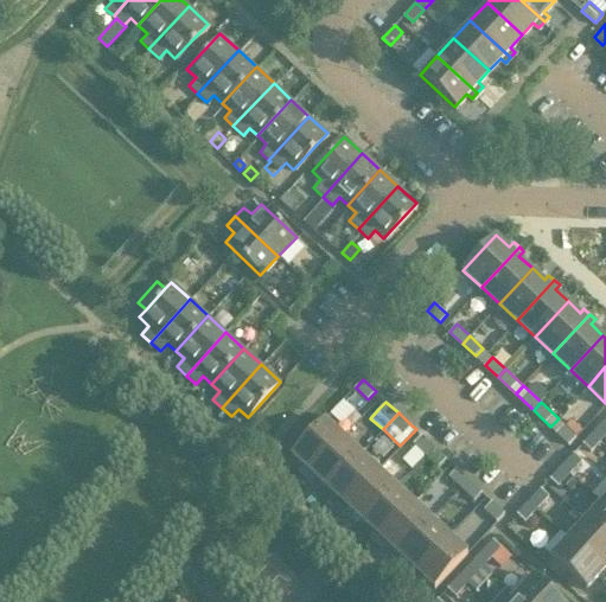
[(565,424),(559,418),(550,427),(569,443),(576,436),(584,429),(573,417),(565,426),(563,424),(565,424)]
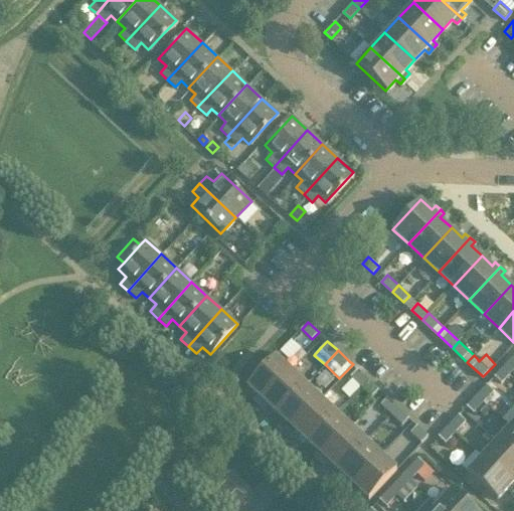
[(261,403),(293,369),(277,355),(249,384),(260,394),(255,398),(261,403)]
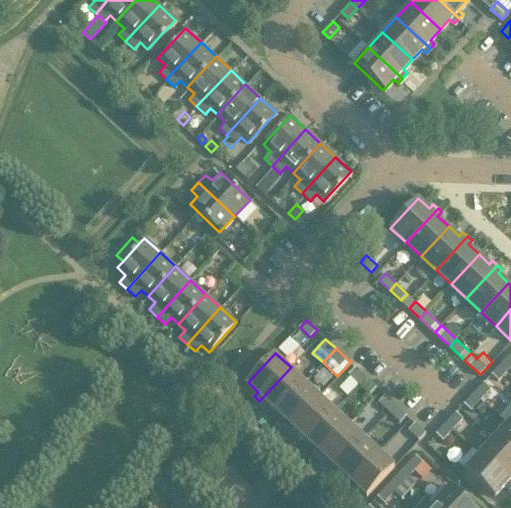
[(510,367),(503,361),(492,373),(499,380),(510,369),(510,367)]
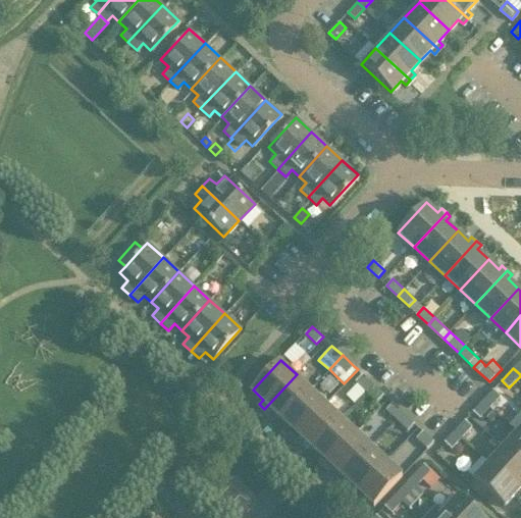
[(367,390),(373,383),(362,373),(356,380),(358,382),(346,395),(355,402),(367,390)]
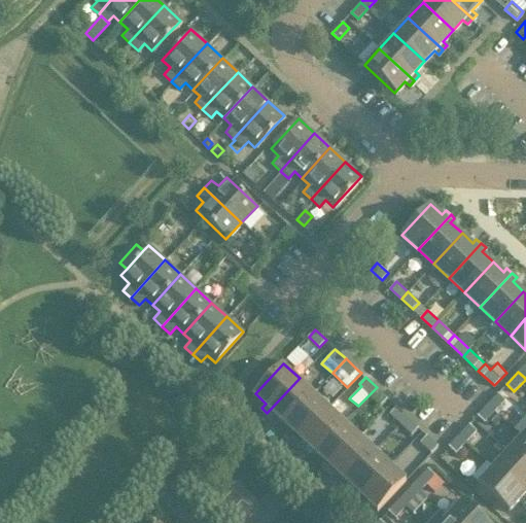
[(300,378),(267,413),(271,417),(275,412),(286,422),(315,392),(300,378)]
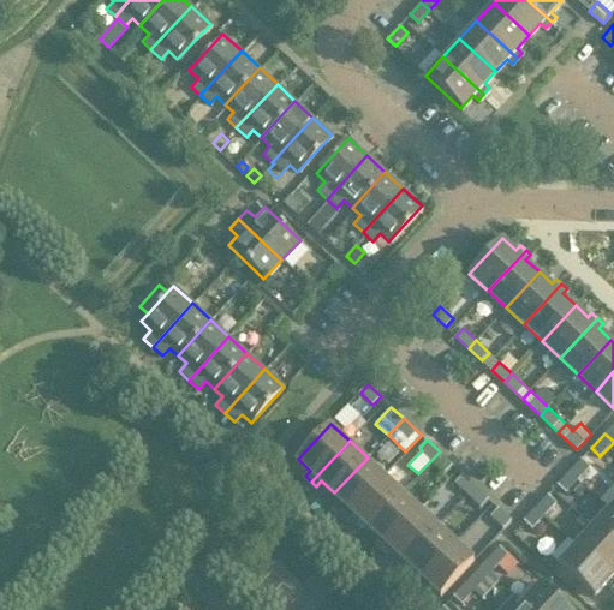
[(440,452),(433,459),(446,472),(453,465),(440,452)]
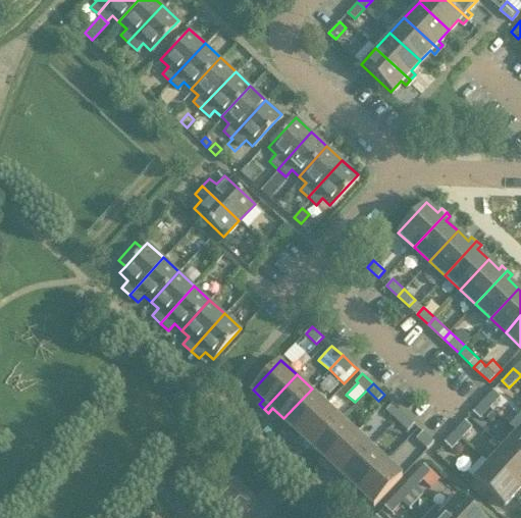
[(327,403),(312,389),(283,418),(294,428),(290,432),(295,437),(327,403)]
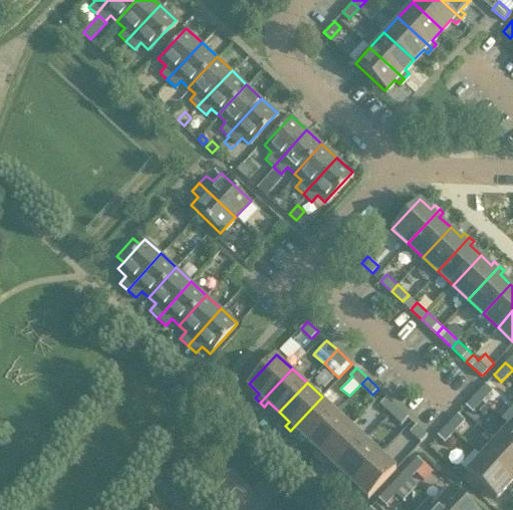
[(487,383),(478,393),(484,399),(493,390),(487,383)]
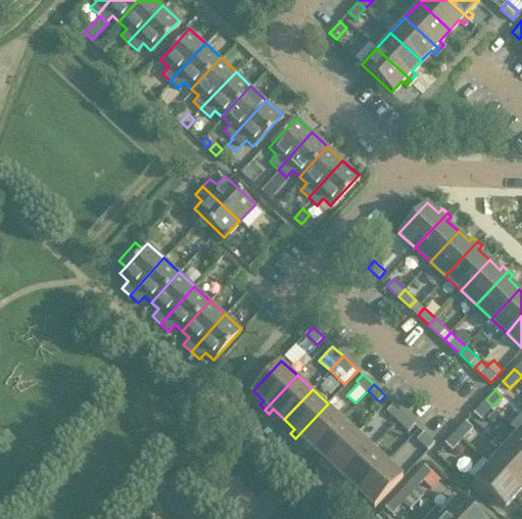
[(492,406),(486,399),(475,412),(481,418),(492,406)]
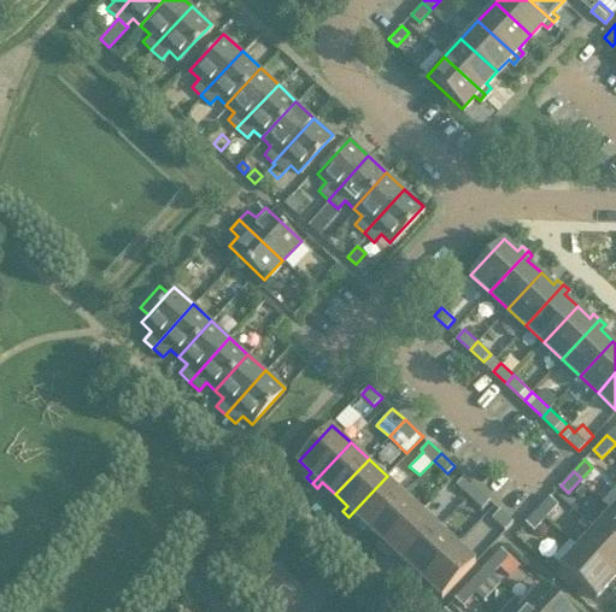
[(469,495),(477,487),(464,475),(457,483),(469,495)]
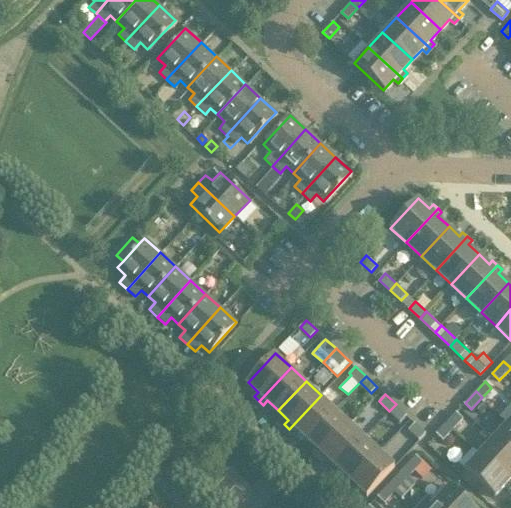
[(336,408),(321,395),(289,429),(293,433),(298,428),(308,438),(336,408)]
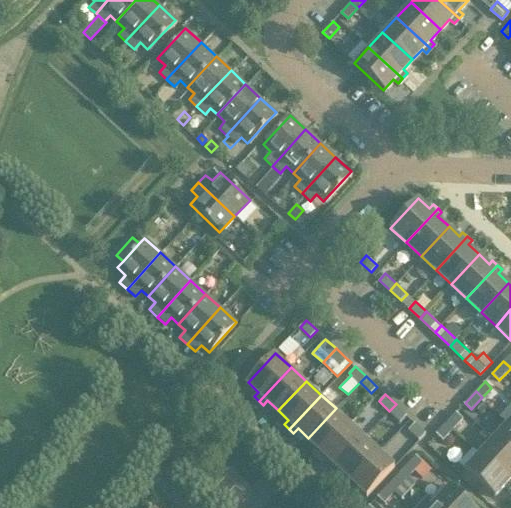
[(481,399),(475,406),(481,412),(487,406),(481,399)]
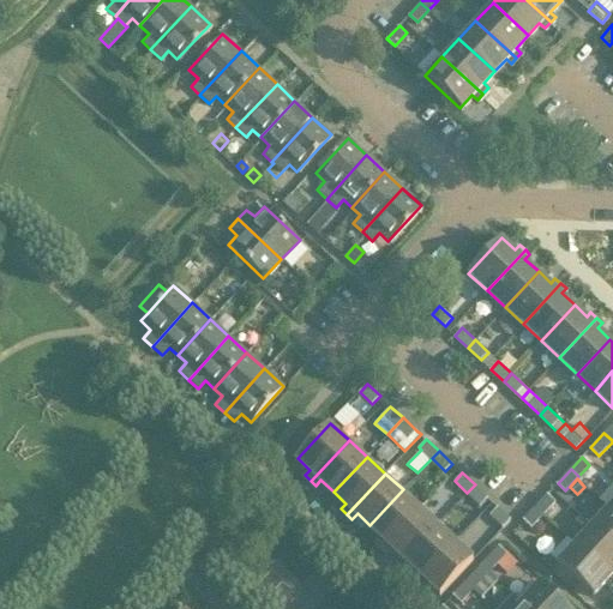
[(475,484),(467,493),(481,505),(488,498),(475,484)]
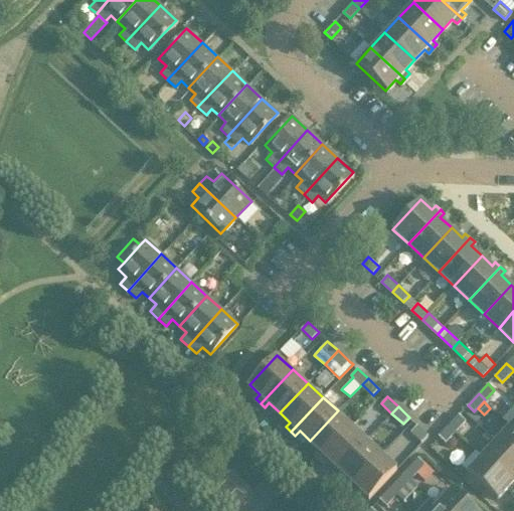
[(338,410),(310,441),(320,450),(316,455),(321,459),(353,424),(338,410)]
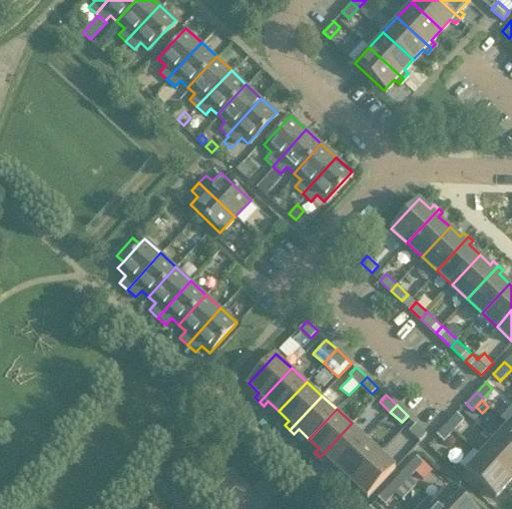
[(449,422),(456,428),(465,418),(458,412),(449,422)]
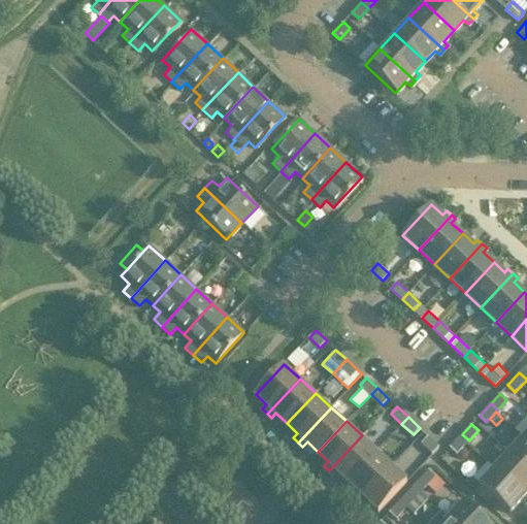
[(469,440),(462,434),(450,447),(457,453),(469,440)]
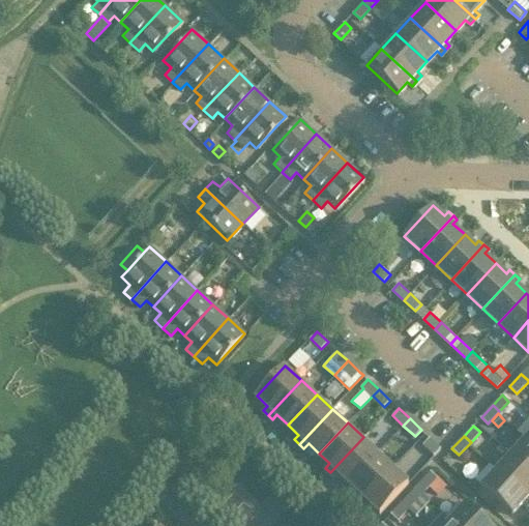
[(379,451),(363,437),(330,472),(334,476),(339,472),(349,483),(379,451)]
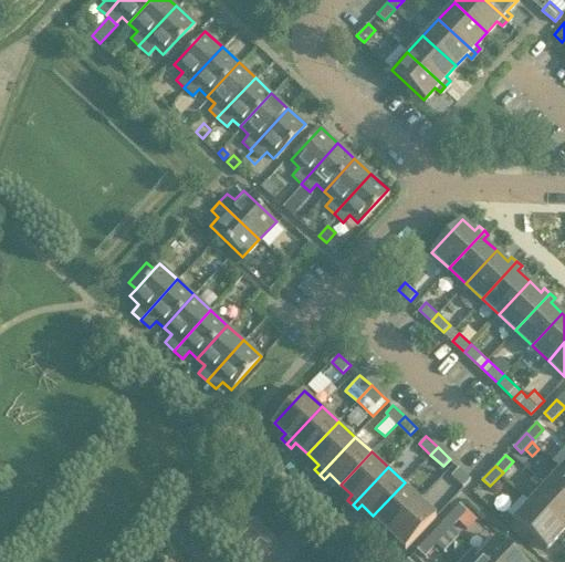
[(459,467),(452,475),(464,486),(471,478),(459,467)]
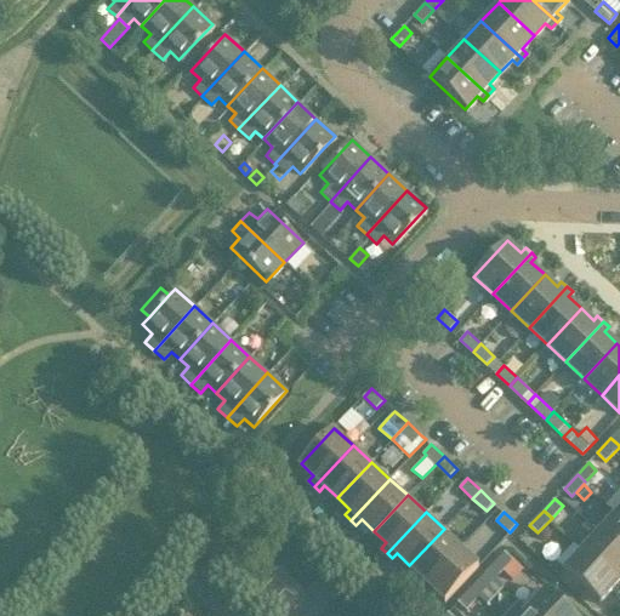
[(619,513),(618,512),(601,530),(619,547),(619,513)]
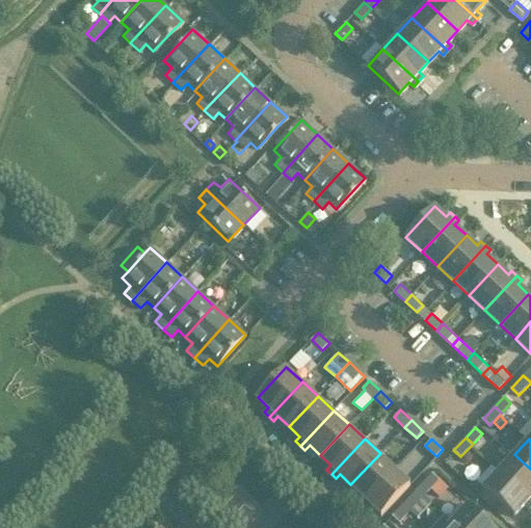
[(380,453),(350,484),(362,494),(357,499),(362,503),(396,468),(380,453)]
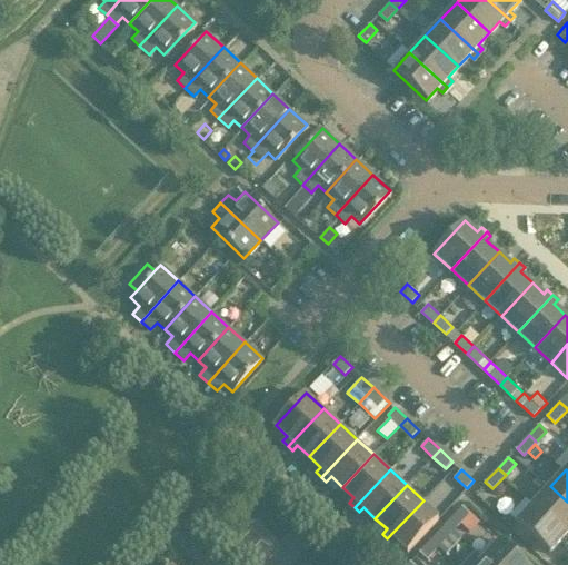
[(567,502),(550,486),(535,503),(567,533),(567,502)]
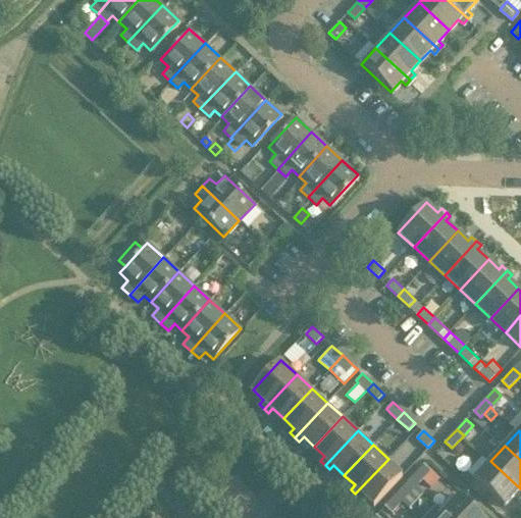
[(404,473),(388,459),(355,494),(360,498),(364,493),(376,504),(404,473)]
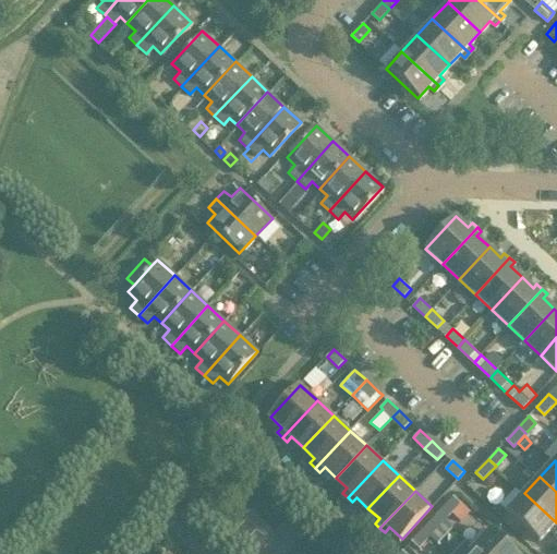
[(556,522),(524,493),(508,509),(541,540),(553,528),(556,530),(556,522)]
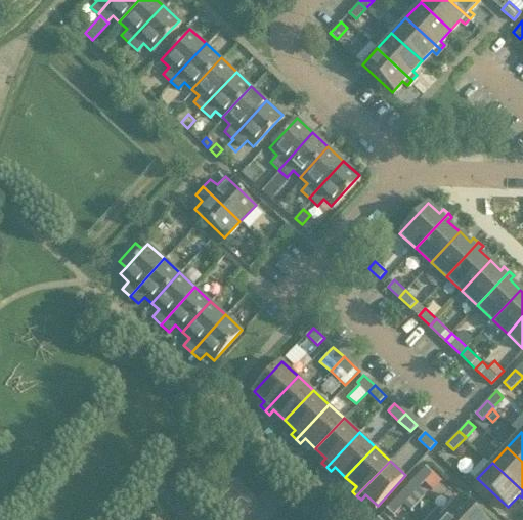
[(426,465),(416,476),(423,483),(426,480),(433,472),(426,465)]
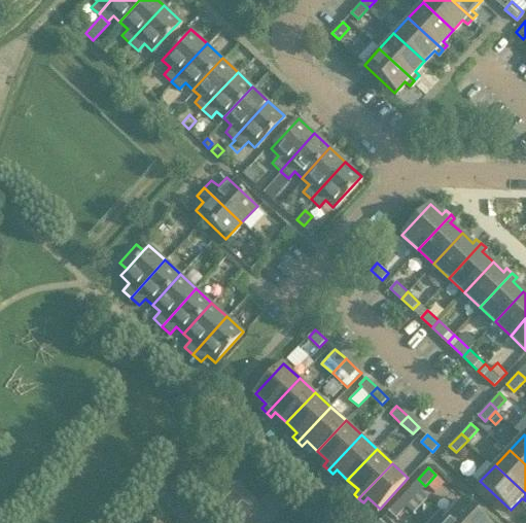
[(435,475),(428,483),(435,490),(445,481),(436,474),(435,475)]
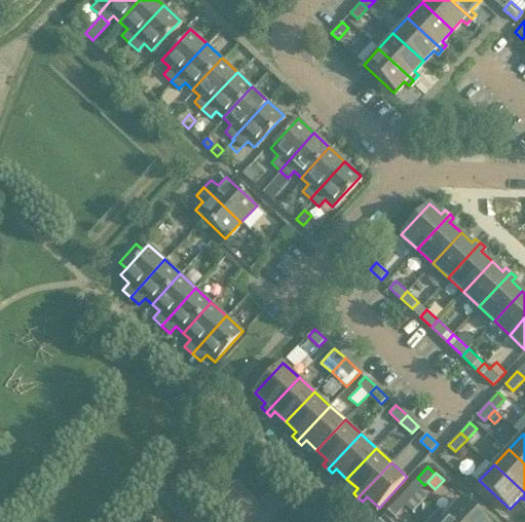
[(399,496),(407,504),(416,493),(408,486),(399,496)]
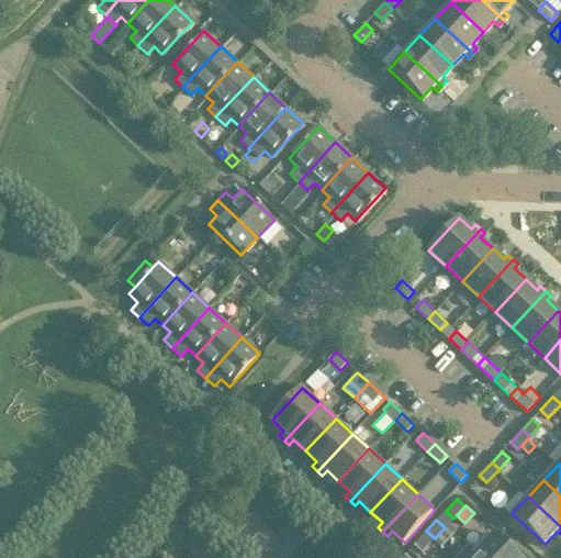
[(435,538),(426,531),(415,544),(423,551),(435,538)]
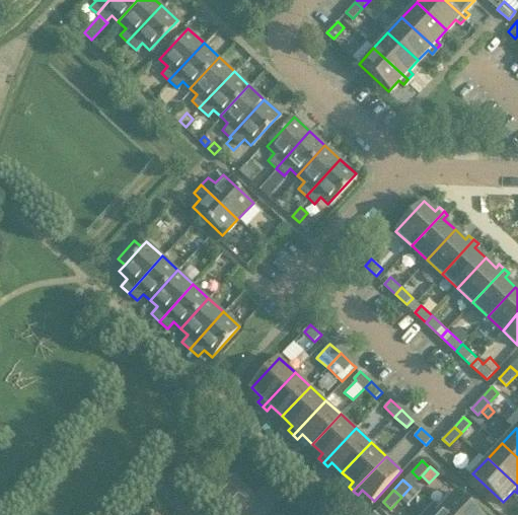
[(483,514),(457,492),(443,507),(451,514),(483,514)]
